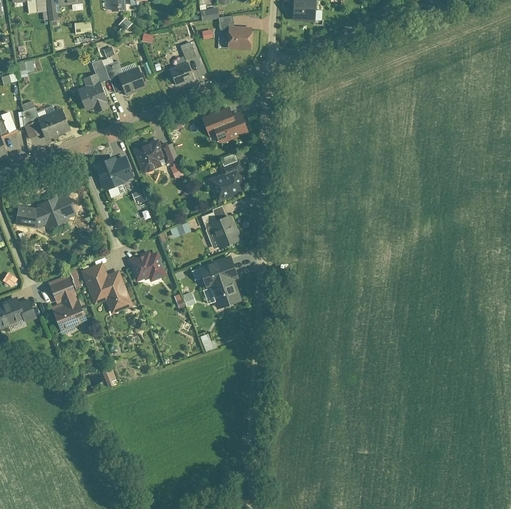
[(36,0),(37,10),(47,10),(46,0),(36,0)]
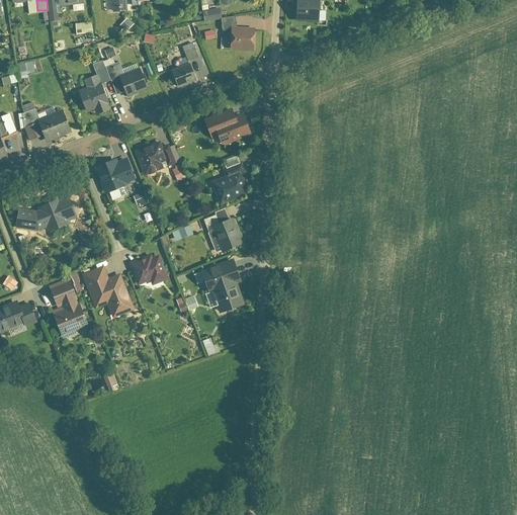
[(54,0),(55,8),(83,7),(82,0),(54,0)]
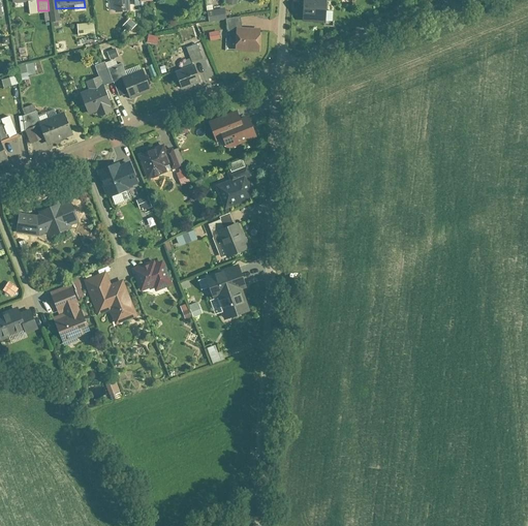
[(128,7),(128,0),(115,0),(116,8),(128,7)]
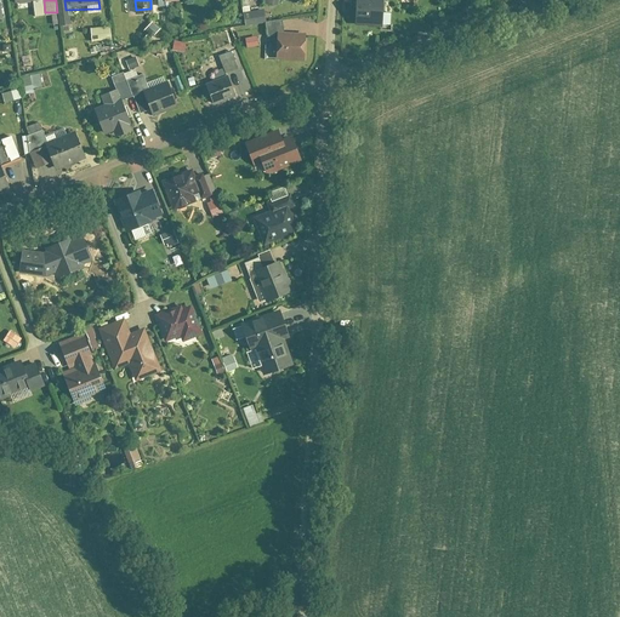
[(354,0),(356,20),(379,20),(377,0),(354,0)]
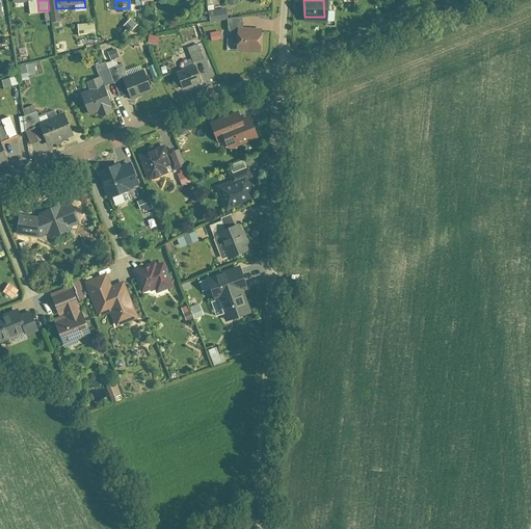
[(208,8),(209,21),(227,20),(226,7),(208,8)]
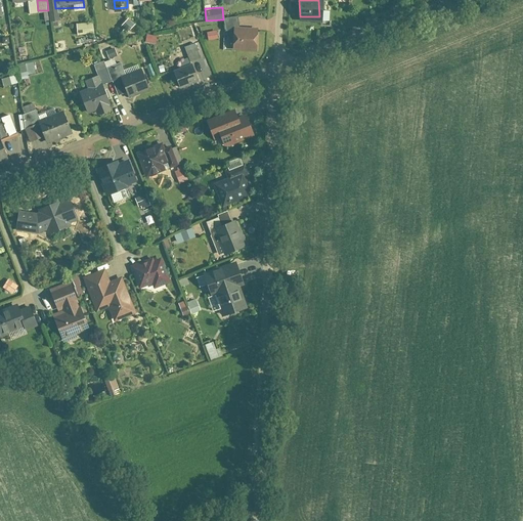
[(76,23),(76,34),(91,34),(91,22),(76,23)]
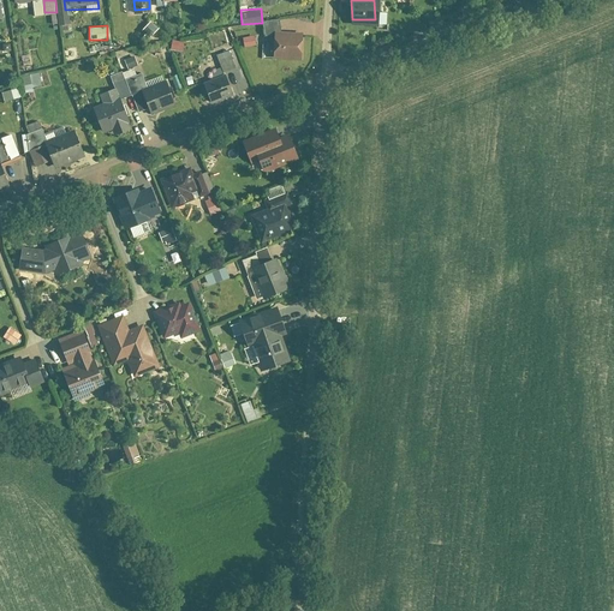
[(274,36),(274,58),(300,58),(299,35),(274,36)]
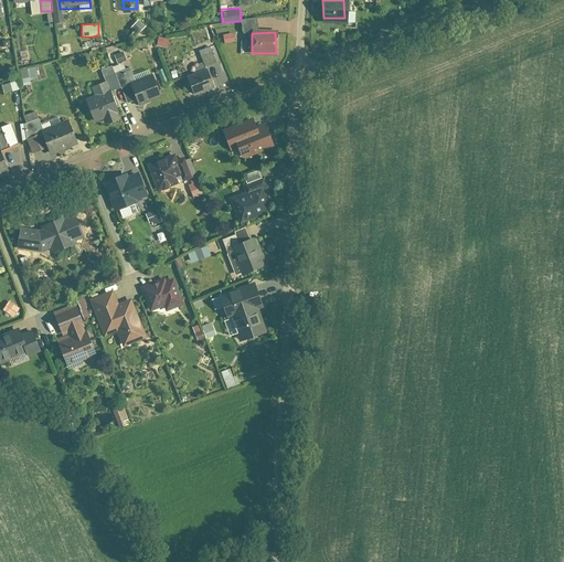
[(210,42),(197,46),(202,62),(215,57),(210,42)]
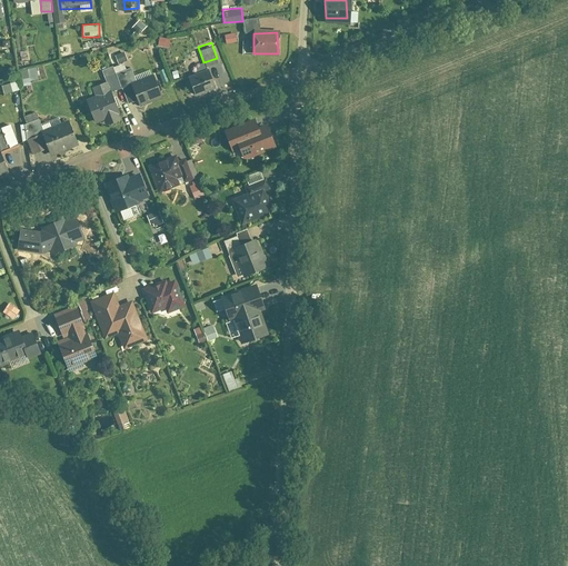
[(19,68),(21,79),(38,76),(35,65),(19,68)]
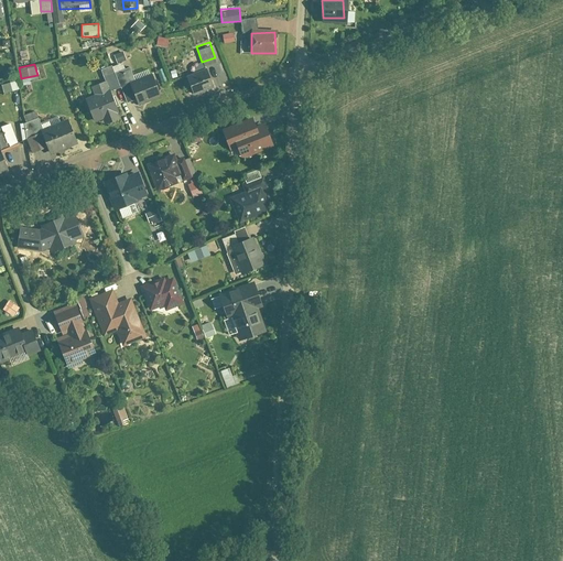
[(112,65),(101,69),(109,88),(120,84),(112,65)]
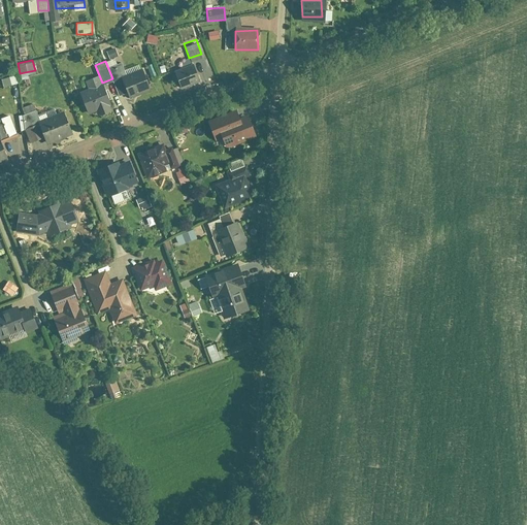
[(120,62),(109,65),(113,76),(124,73),(120,62)]
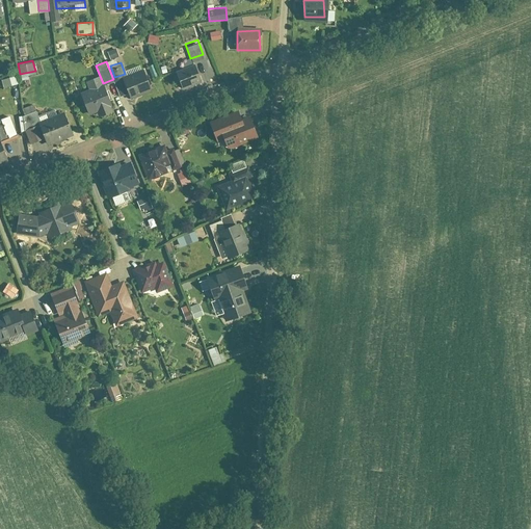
[(174,73),(178,84),(200,77),(195,65),(174,73)]
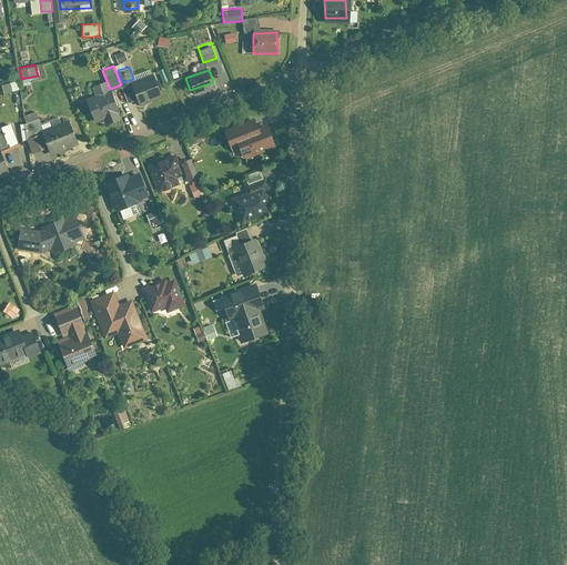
[(131,84),(137,101),(162,93),(157,76),(131,84)]
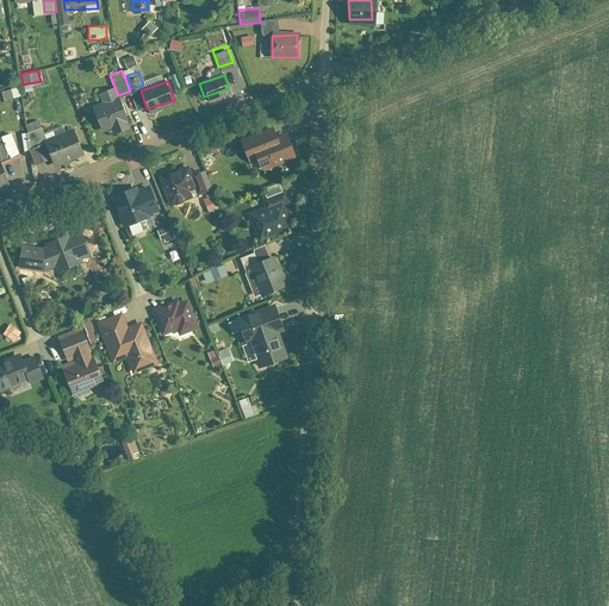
[(122,99),(113,102),(109,88),(98,93),(104,106),(93,110),(100,129),(129,118),(122,99)]
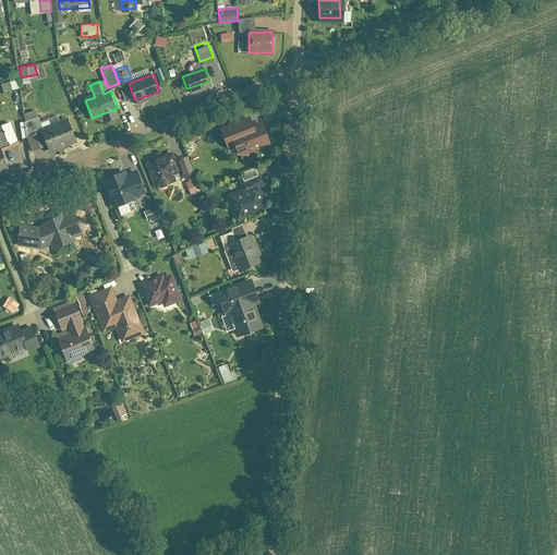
[(26,135),(33,148),(44,144),(39,133),(41,132),(47,145),(72,134),(64,116),(41,125),(34,109),(22,113),(31,133),(26,135)]
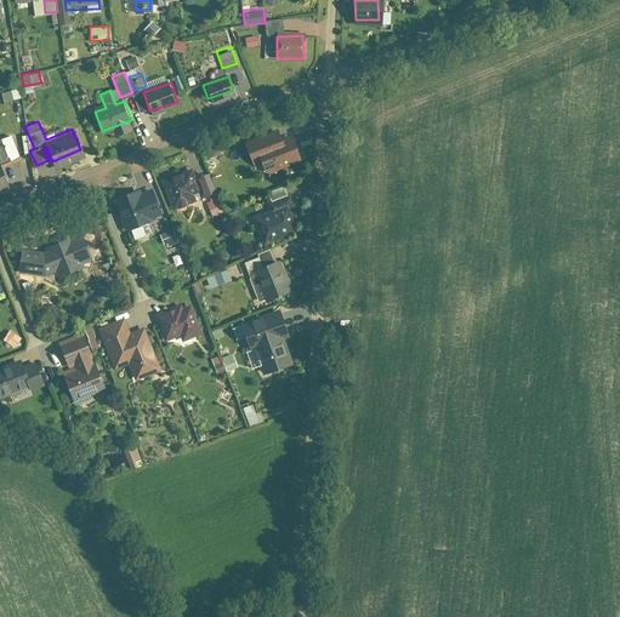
[(245,142),(252,163),(262,159),(267,173),(301,161),(294,142),(283,146),(277,130),(245,142)]
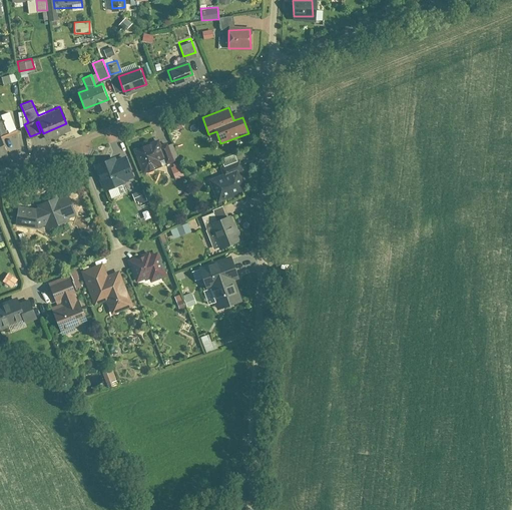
[(3,130),(14,128),(11,112),(0,115),(3,130)]
